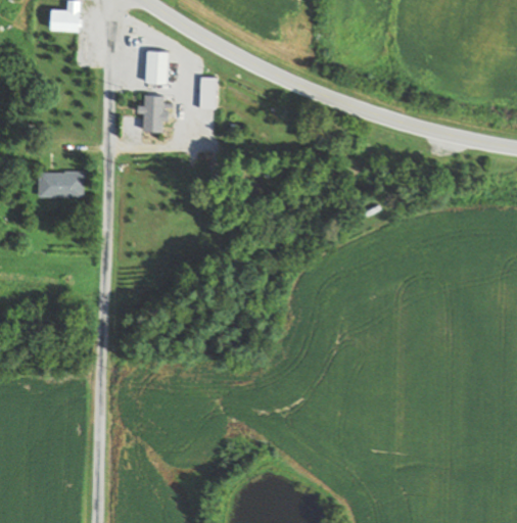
[(48,9),(48,31),(82,31),(81,0),(65,0),(65,9),(48,9)]
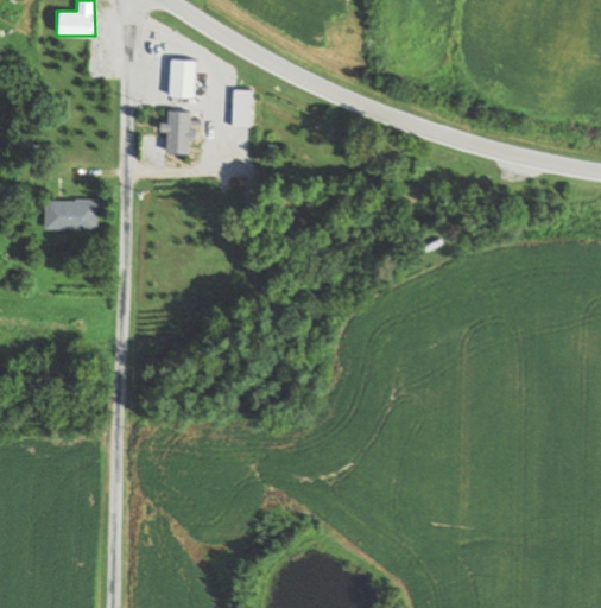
[(196,59),(170,59),(170,96),(196,96),(196,59)]
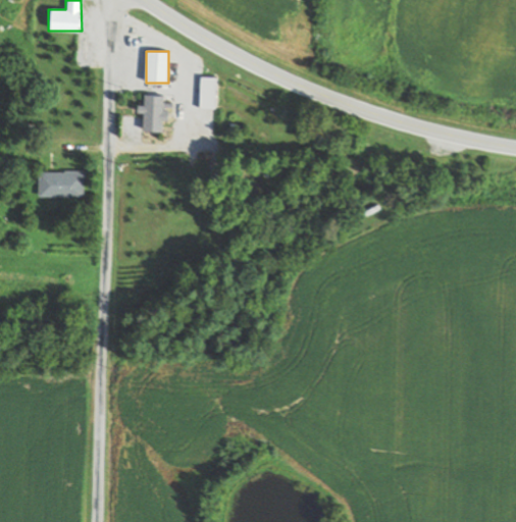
[(215,77),(198,77),(198,108),(215,108),(215,77)]
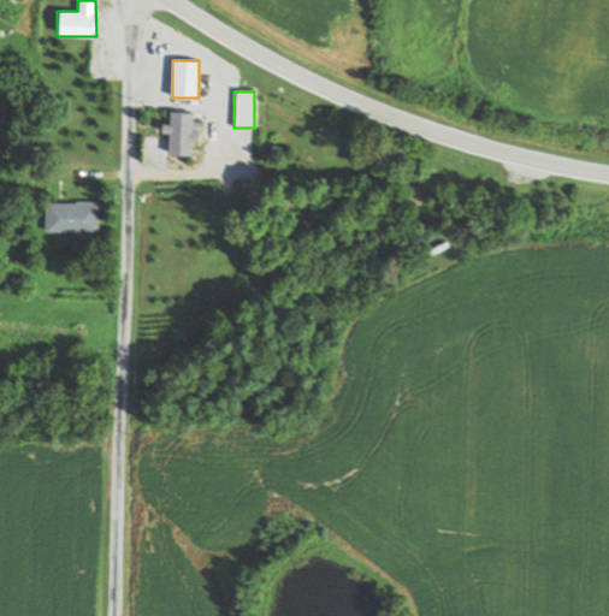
[(195,154),(195,112),(170,112),(170,154),(195,154)]
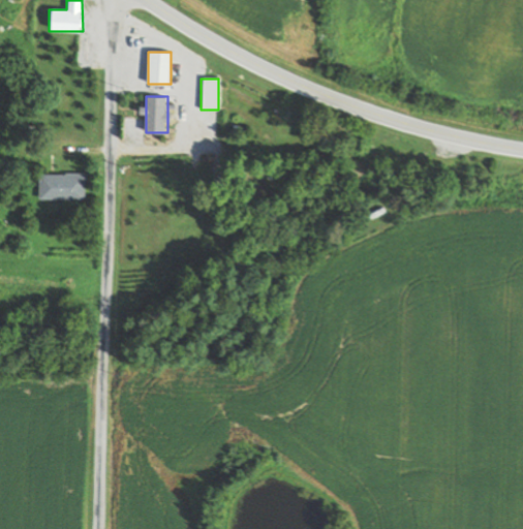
[(85,174),(39,174),(39,199),(85,199),(85,174)]
